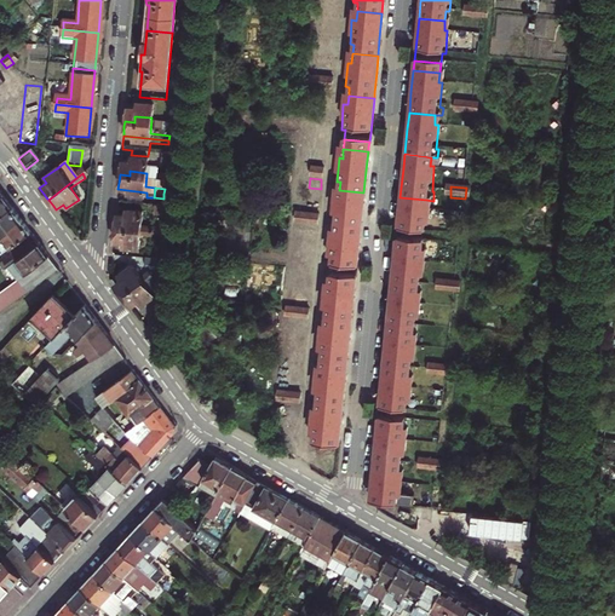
[(143,209),(144,196),(147,197),(147,193),(118,189),(118,195),(116,202),(127,203),(127,208),(143,209)]
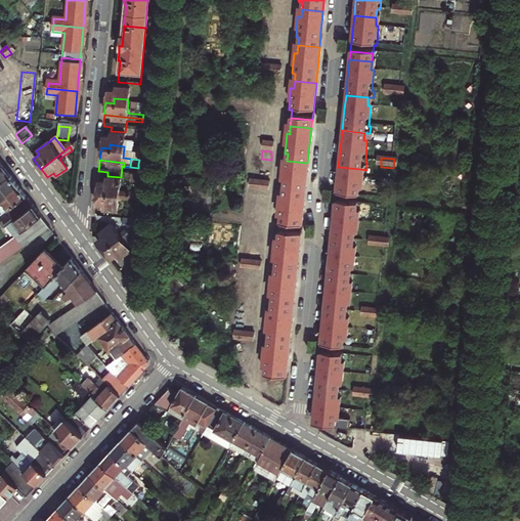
[(305,186),(307,163),(287,161),(286,169),(283,169),(280,189),(284,189),(284,198),(304,200),(305,186)]
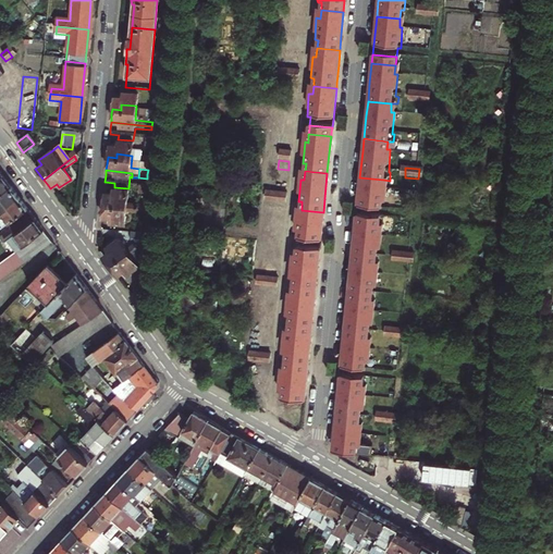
[(383,180),(359,177),(358,197),(356,216),(380,218),(385,219),(385,209),(384,209),(386,188),(382,187),(383,180)]
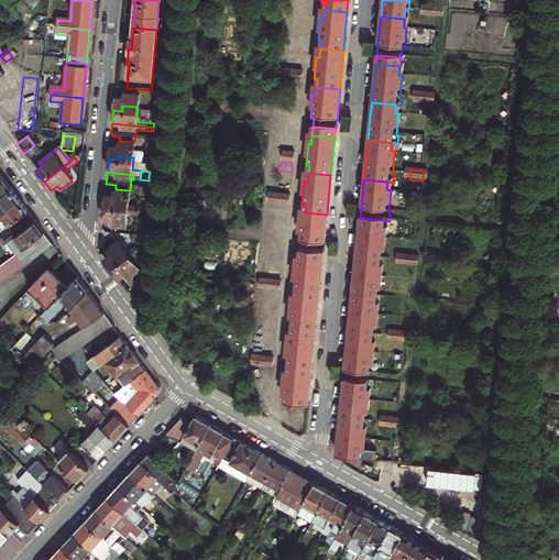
[(0,213),(8,208),(7,205),(17,198),(13,194),(8,187),(0,193),(0,213)]
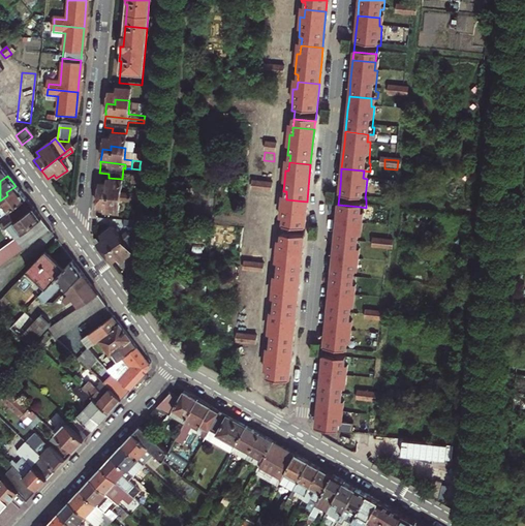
[(184,186),(185,178),(171,177),(171,184),(184,186)]
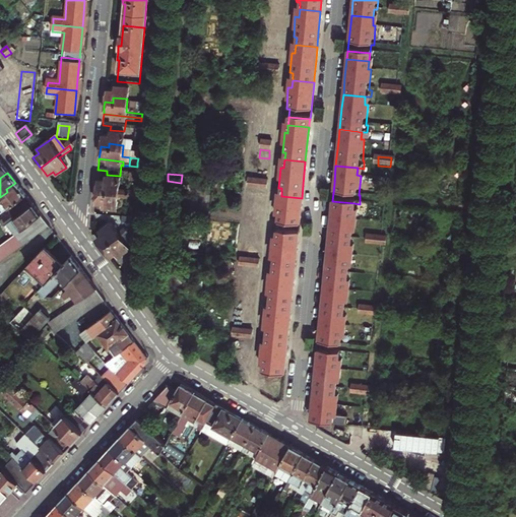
[(126,175),(126,182),(138,183),(139,176),(126,175)]
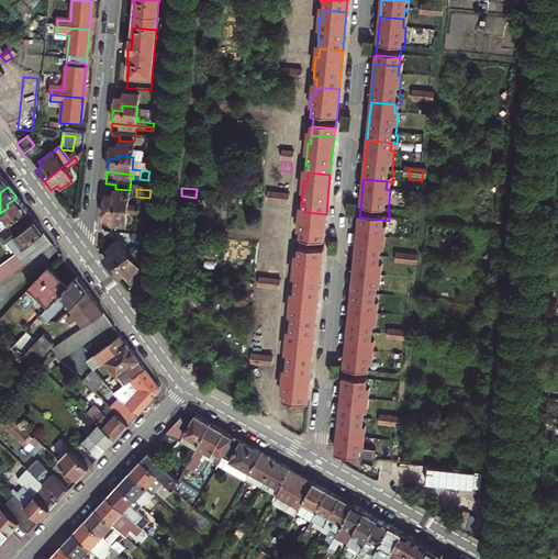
[(8,208),(0,213),(0,225),(0,230),(25,211),(22,207),(17,198),(7,204),(8,208)]
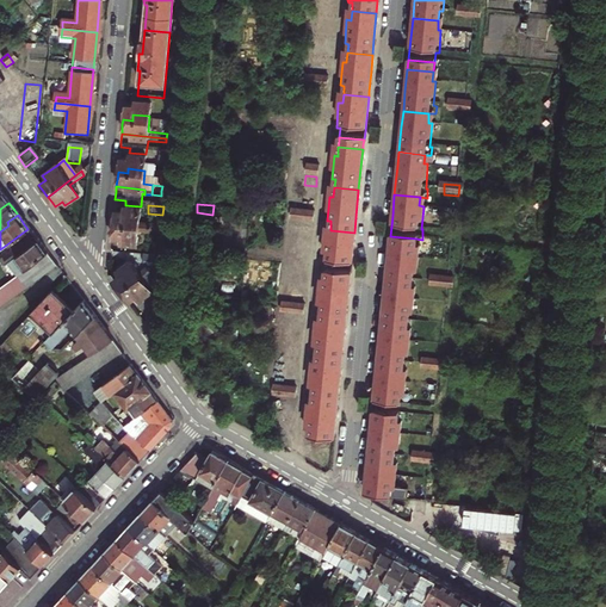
[(138,246),(147,247),(148,237),(137,236),(140,222),(123,221),(123,224),(112,224),(112,229),(111,239),(140,241),(138,246)]
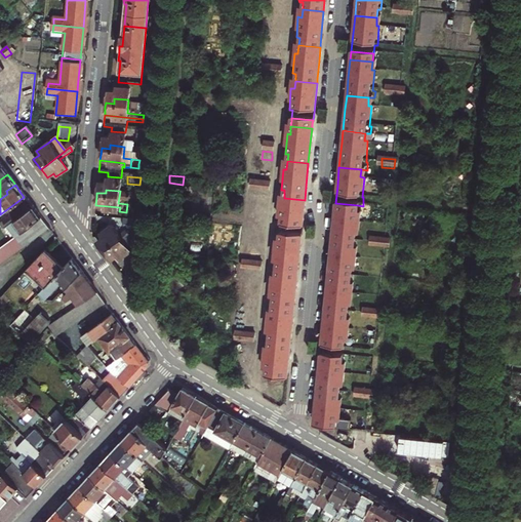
[(280,234),(301,236),(303,216),(305,200),(284,198),(283,205),(280,205),(278,226),(281,226),(280,234)]
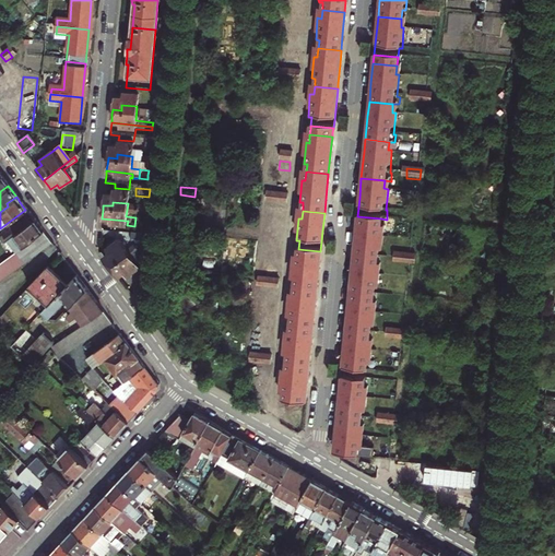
[(0,261),(8,257),(42,232),(37,226),(27,212),(7,226),(9,228),(0,234),(4,239),(0,241),(0,261)]
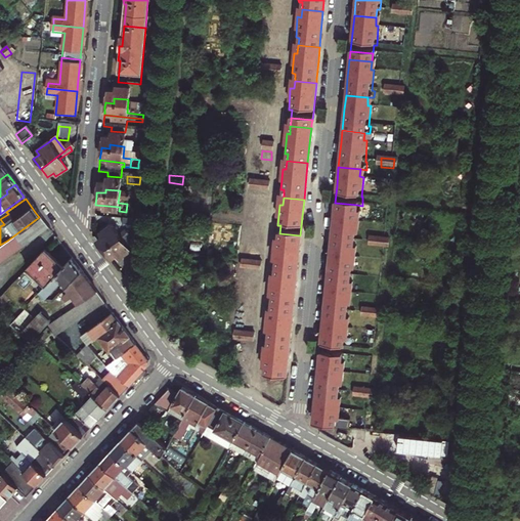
[(334,210),(356,213),(357,205),(335,203),(334,210)]
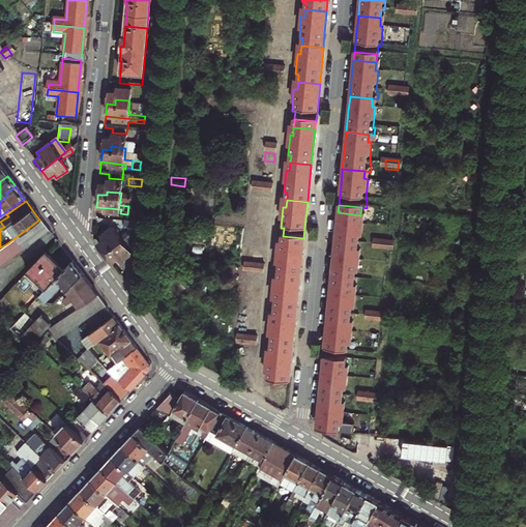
[(136,207),(128,206),(127,214),(136,215),(136,209),(136,207)]
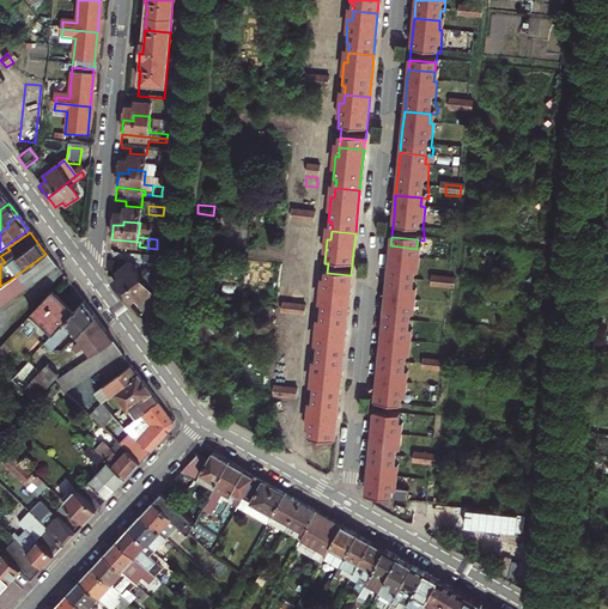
[(137,261),(138,247),(139,247),(140,242),(111,239),(111,245),(110,253),(120,254),(120,259),(137,261)]
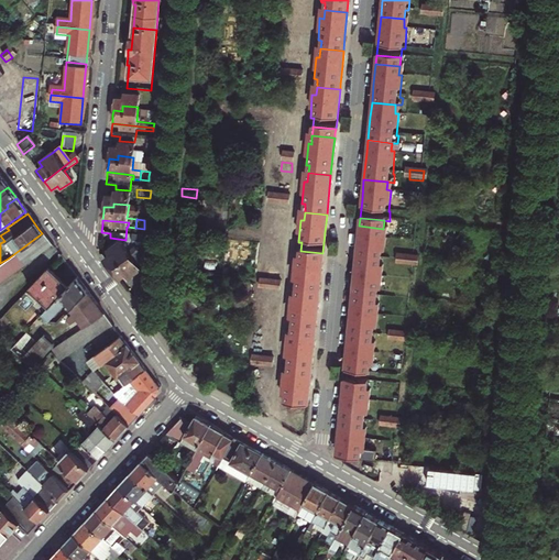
[(385,238),(382,238),(383,229),(359,226),(358,243),(355,267),(379,270),(385,270),(385,262),(383,262),(385,238)]
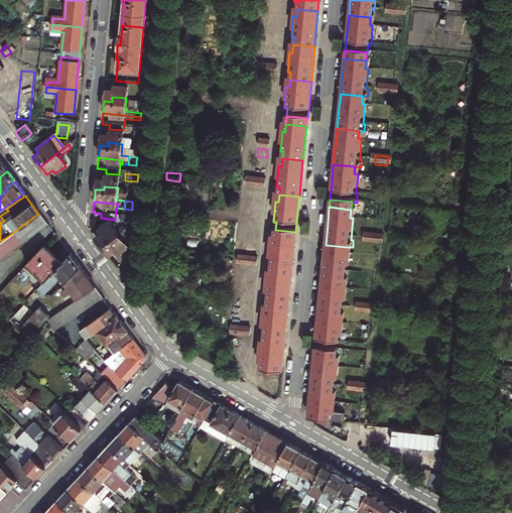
[(38,214),(7,237),(0,241),(0,256),(21,241),(45,223),(38,214)]
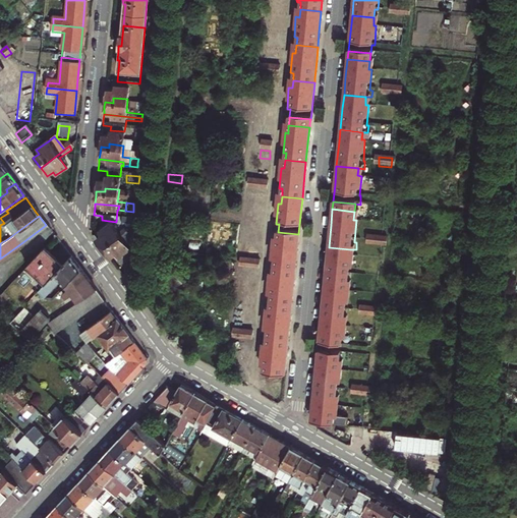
[(136,234),(137,229),(119,228),(119,235),(122,236),(124,238),(116,244),(109,235),(98,243),(101,246),(95,250),(99,255),(102,261),(131,238),(136,234)]
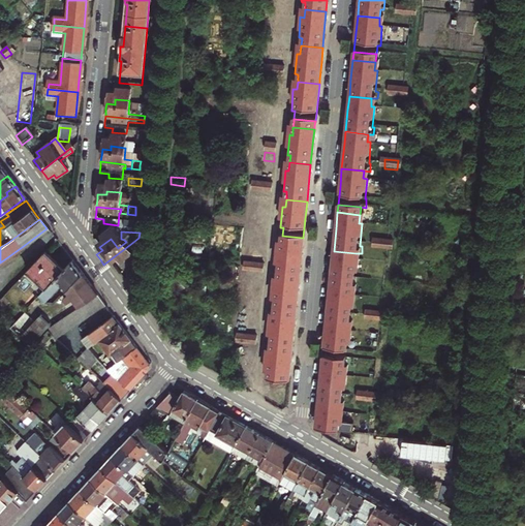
[(281,240),(281,244),(303,246),(303,242),(303,238),(282,236),(281,240)]
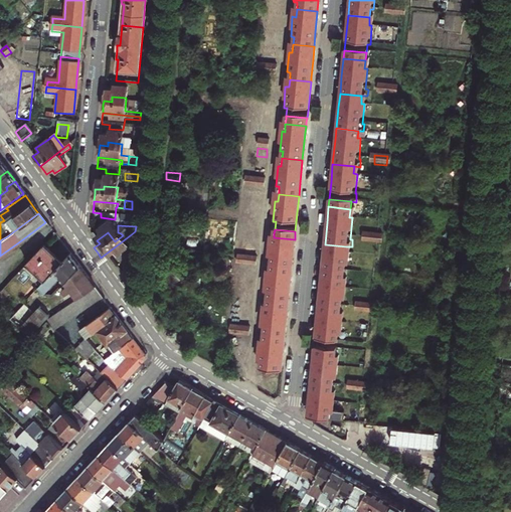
[(358,233),(358,244),(378,244),(378,233),(358,233)]
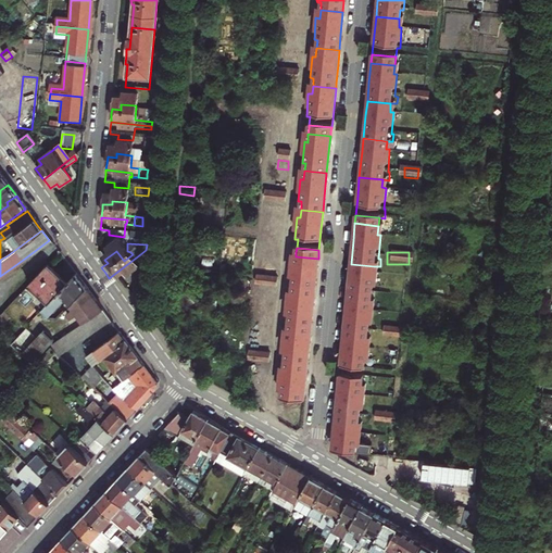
[(142,258),(140,254),(109,278),(112,283),(115,287),(122,281),(125,286),(137,278),(129,267),(142,258)]
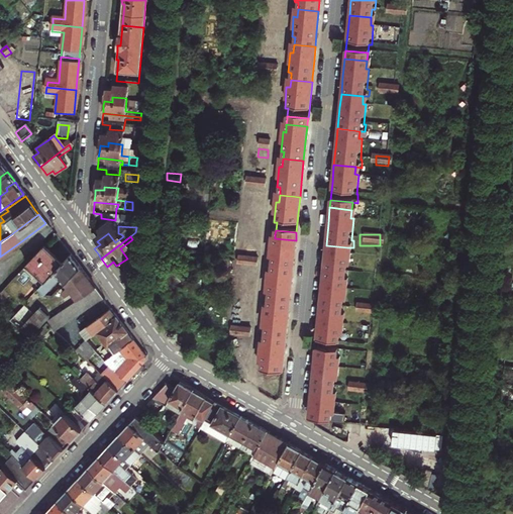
[(292,277),(294,255),(296,240),(275,238),(274,246),(271,246),(269,267),(272,267),(272,274),(292,277)]
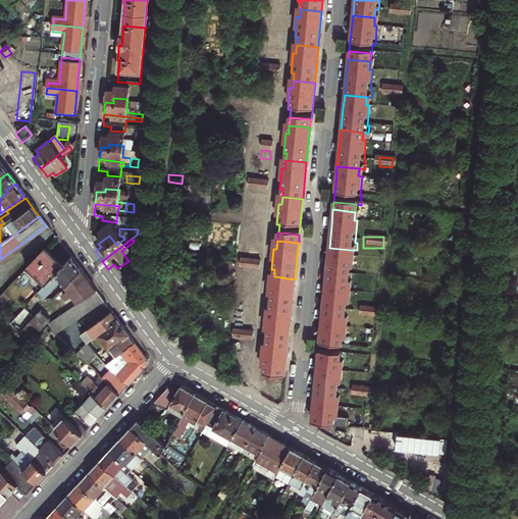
[(354,258),(351,258),(351,250),(329,248),(328,258),(325,283),(348,286),(354,286),(355,277),(352,276),(354,258)]
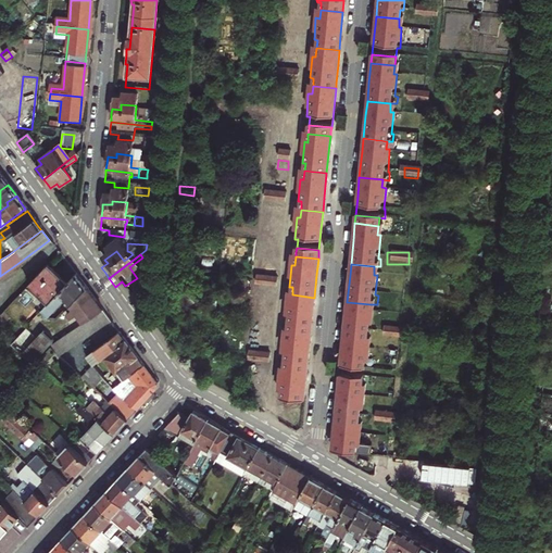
[(54,273),(46,265),(27,286),(35,293),(54,273)]
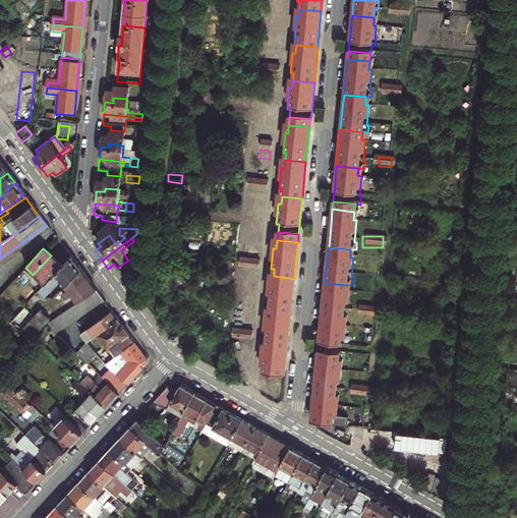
[(51,255),(33,275),(43,285),(61,266),(59,264),(51,255)]
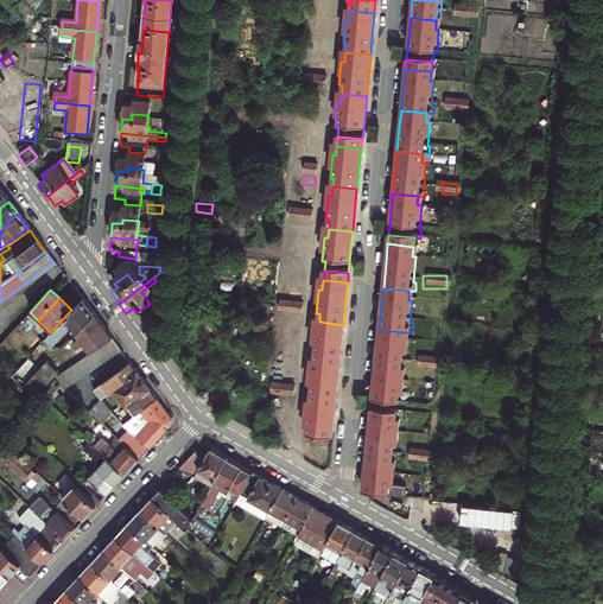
[(71,310),(50,332),(39,343),(43,347),(45,344),(49,349),(67,331),(69,325),(75,335),(91,316),(88,309),(80,299),(71,310)]
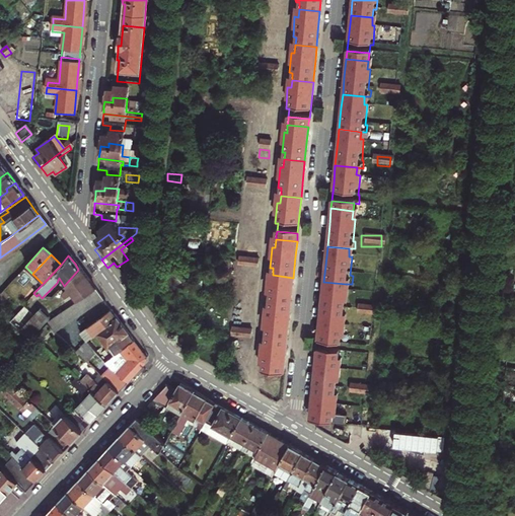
[(255,260),(236,259),(236,268),(254,269),(255,260)]
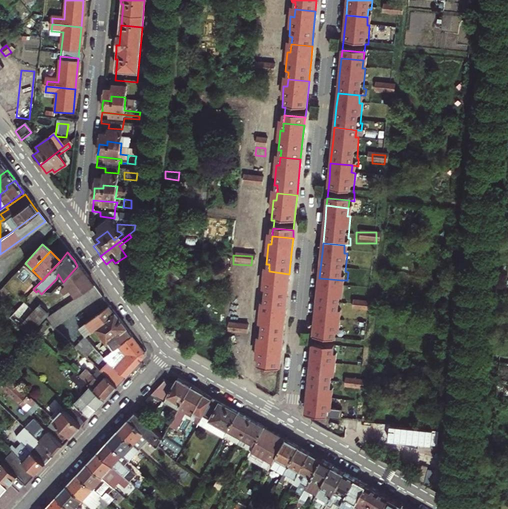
[(74,287),(87,279),(83,273),(77,266),(63,282),(69,291),(74,287)]
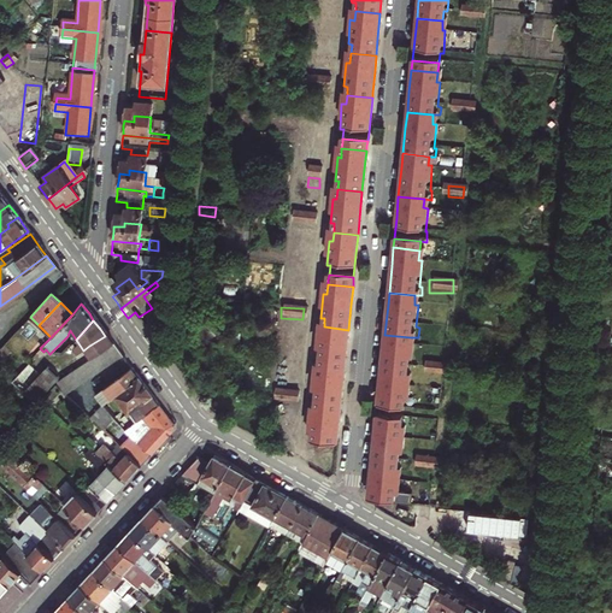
[(156,342),(157,326),(147,326),(146,341),(156,342)]
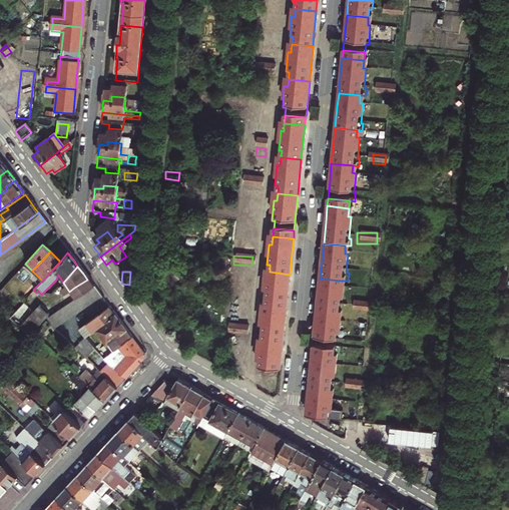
[(266,308),(286,310),(288,292),(290,275),(270,272),(269,280),(266,280),(264,300),(267,300),(266,308)]
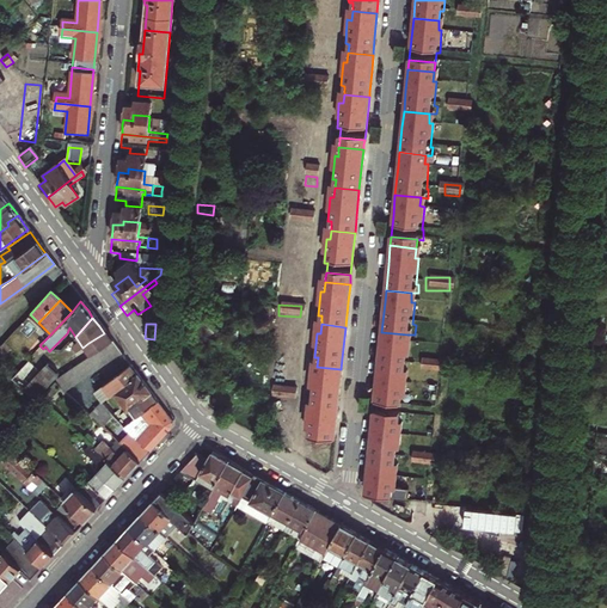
[(408,335),(381,332),(380,350),(378,373),(404,375),(405,366),(409,367),(411,343),(406,343),(408,335)]
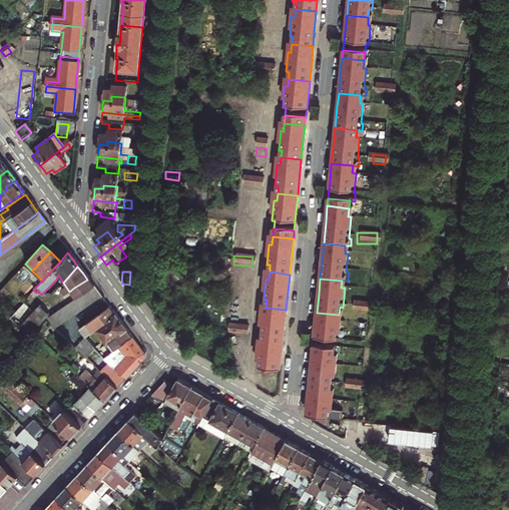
[(44,322),(53,331),(101,298),(93,287),(45,320),(44,322)]
